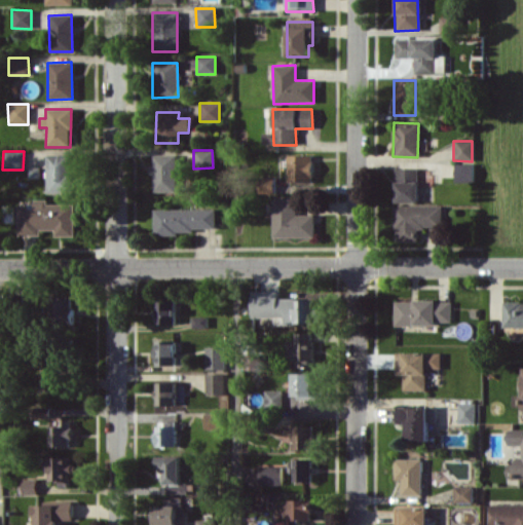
[(46,194),(70,193),(70,154),(45,154),(46,194)]
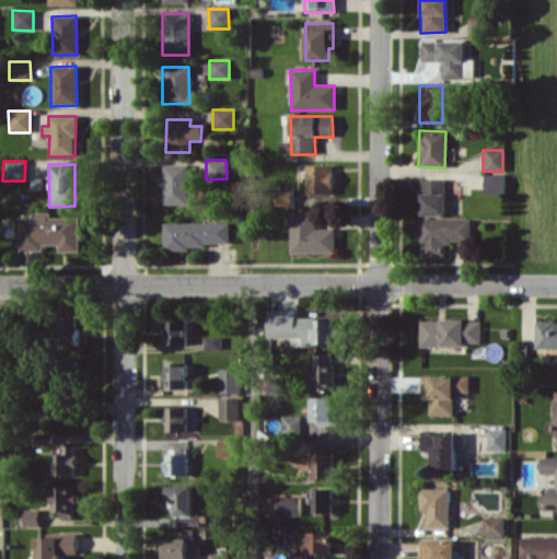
[(186,164),(161,165),(162,205),(187,205),(186,164)]
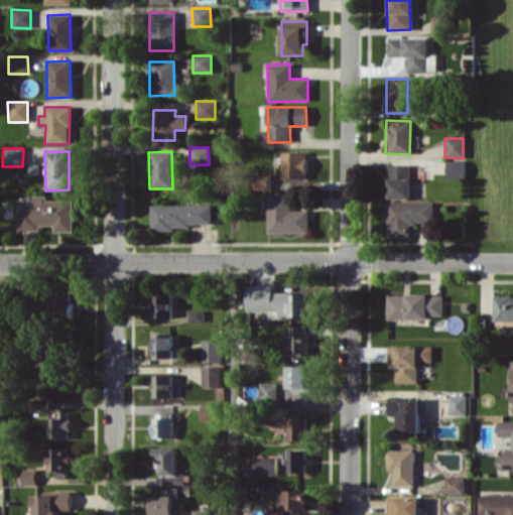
[(305,152),(280,153),(281,179),(305,179),(305,152)]
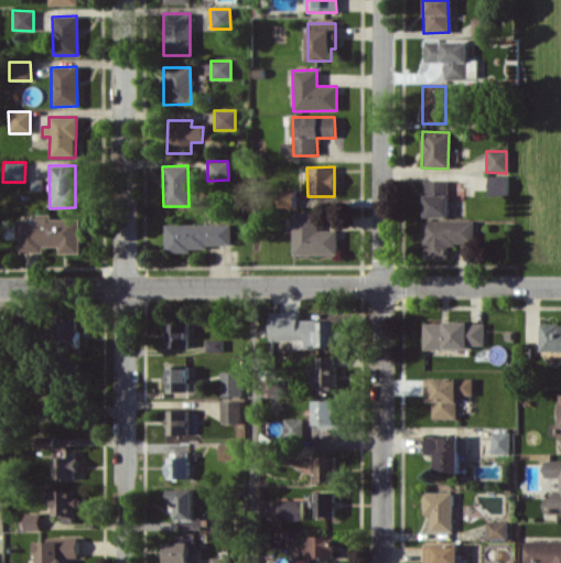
[(506,196),(506,176),(487,175),(487,195),(506,196)]
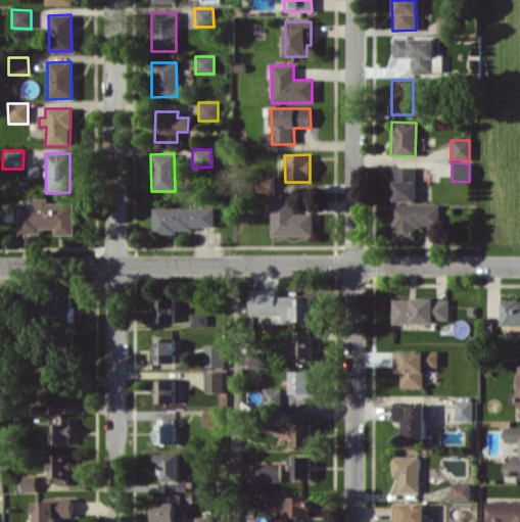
[(414,202),(414,168),(390,168),(390,202),(414,202)]
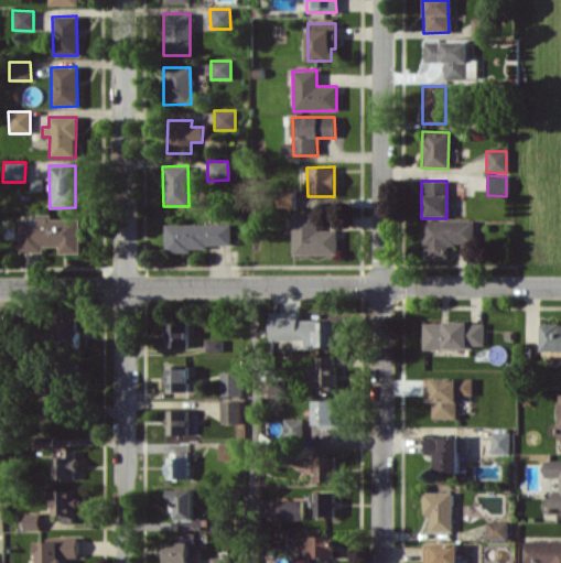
[(292,256),(336,255),(335,230),(316,230),(315,214),(291,214),(292,256)]
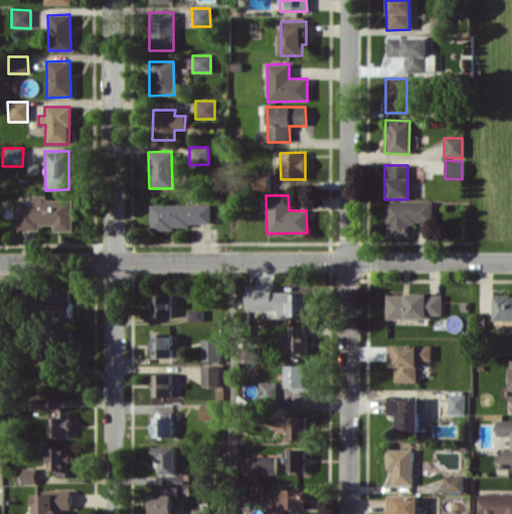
[(71,231),(70,200),(44,200),(44,198),(16,198),(16,231),(37,230),(37,225),(51,225),(52,231),(71,231)]
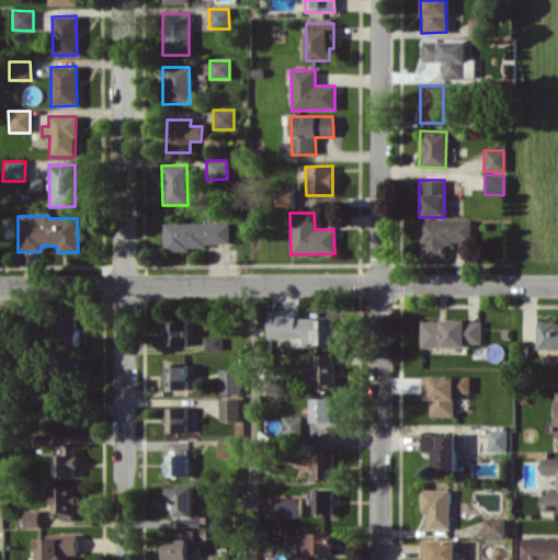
[(470,220),(419,220),(419,259),(443,258),(442,243),(470,243),(470,220)]
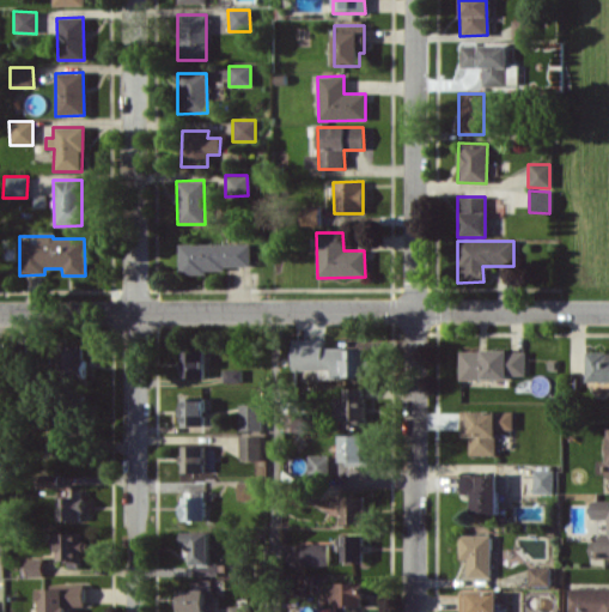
[(177,244),(178,272),(249,271),(249,243),(177,244)]
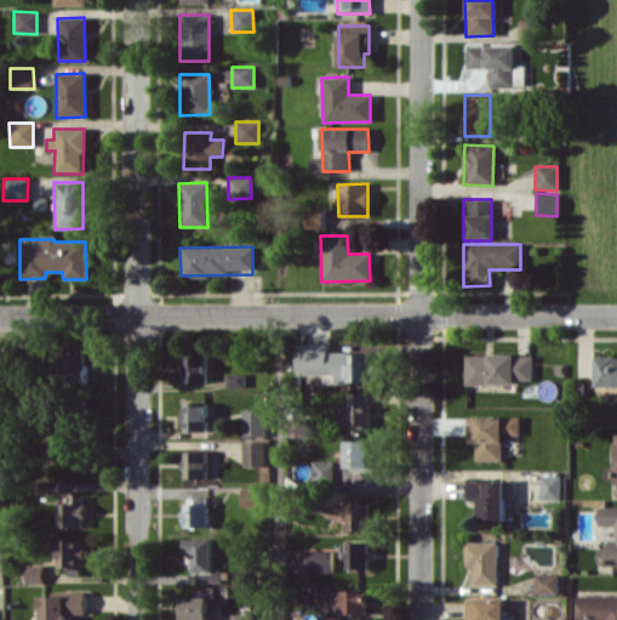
[(326,345),(295,345),(295,377),(370,380),(371,354),(326,353),(326,345)]
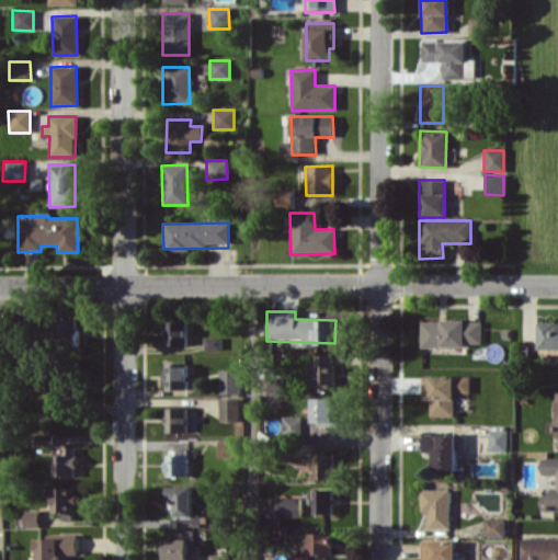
[(75,317),(53,318),(54,346),(76,345),(75,317)]
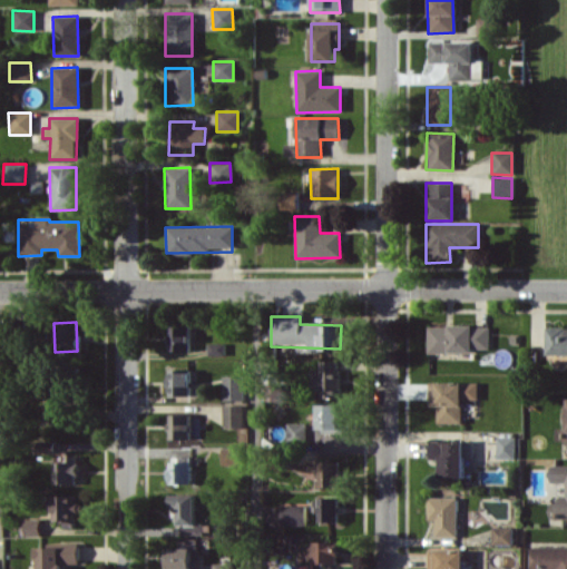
[(426,351),(487,352),(487,326),(427,325),(426,351)]
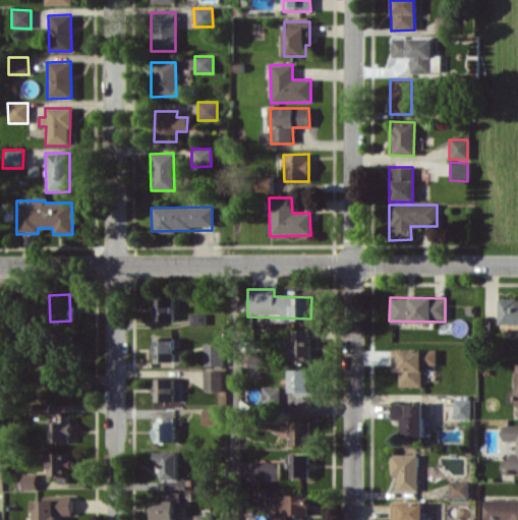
[(172,298),(153,298),(153,321),(172,322),(172,298)]
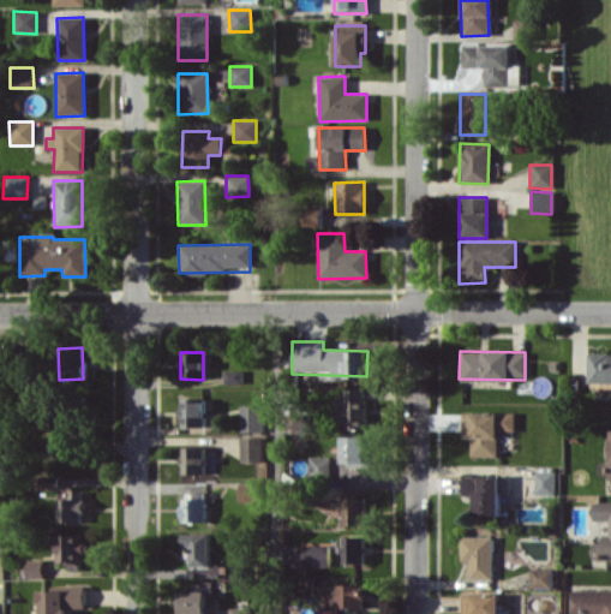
[(610,353),(586,353),(586,383),(610,383),(610,353)]
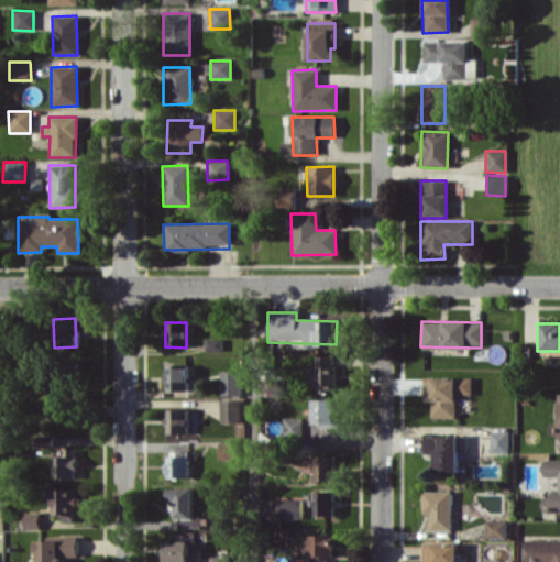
[(219,340),(202,340),(202,351),(219,351),(219,340)]
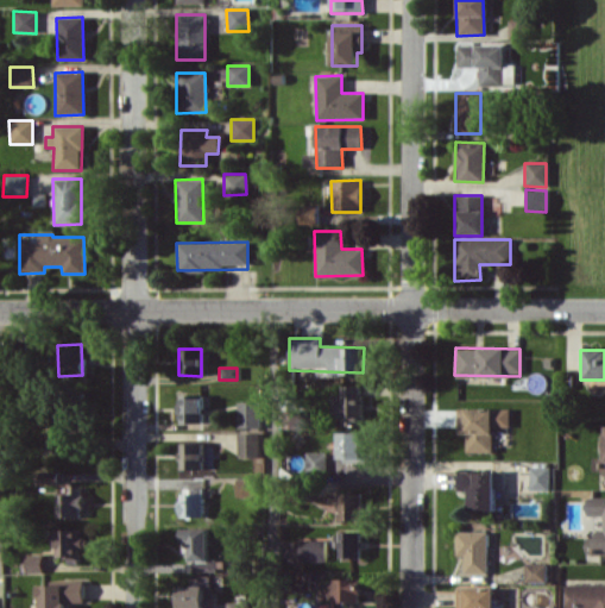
[(360,387),(339,386),(339,403),(333,402),(333,426),(359,426),(360,387)]
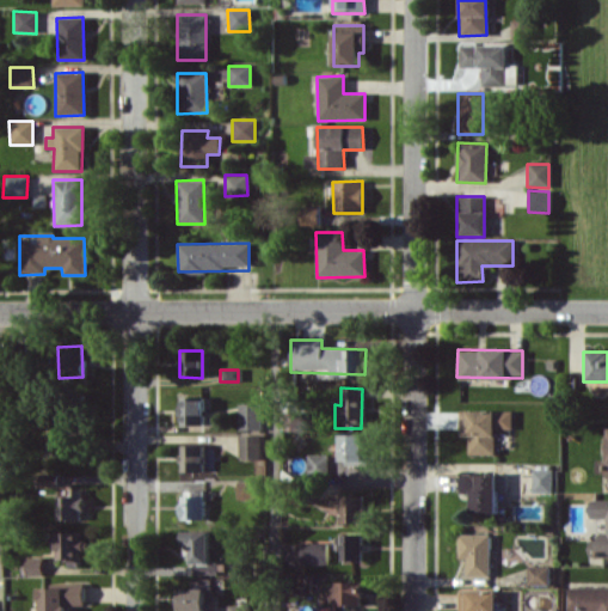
[(179,425),(202,426),(202,397),(179,397),(179,425)]
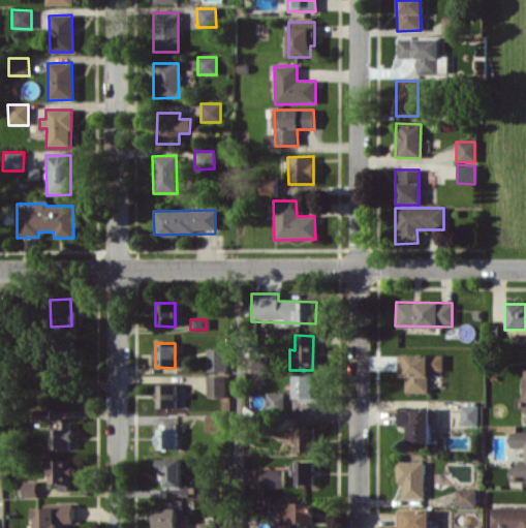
[(205,372),(223,372),(223,349),(205,349),(205,372)]
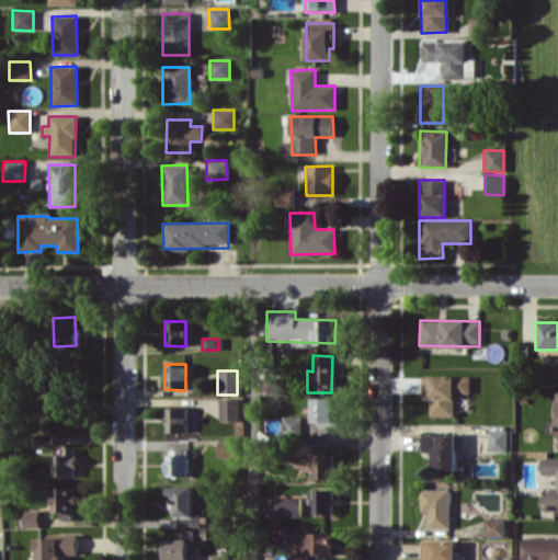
[(468,393),(469,377),(420,376),(420,399),(429,399),(429,416),(453,416),(453,393),(468,393)]
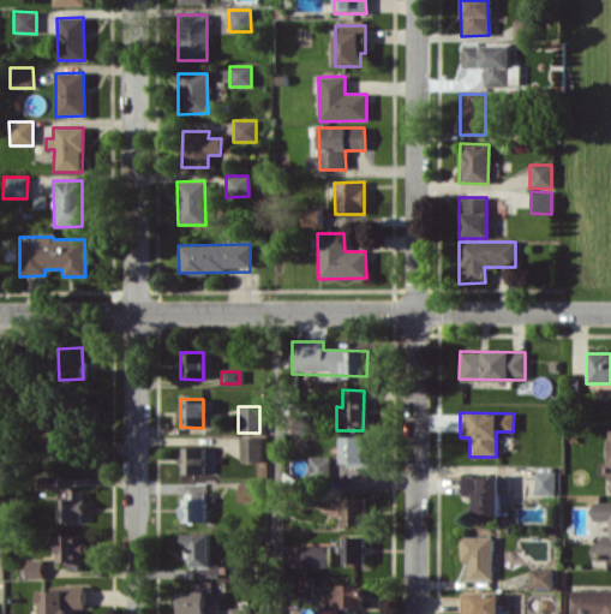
[(42,458),(60,458),(59,436),(42,437),(42,458)]
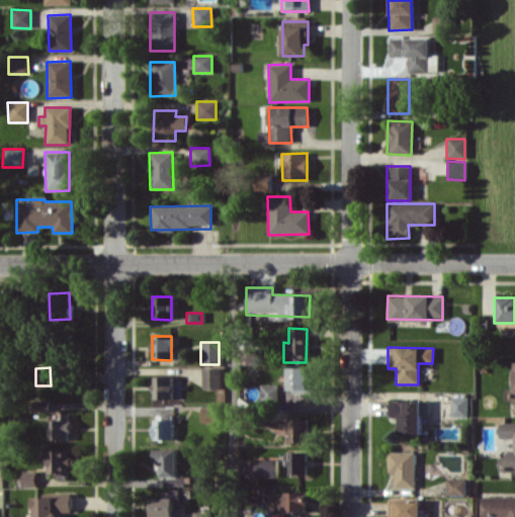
[(310,367),(286,368),(287,394),(310,394),(310,367)]
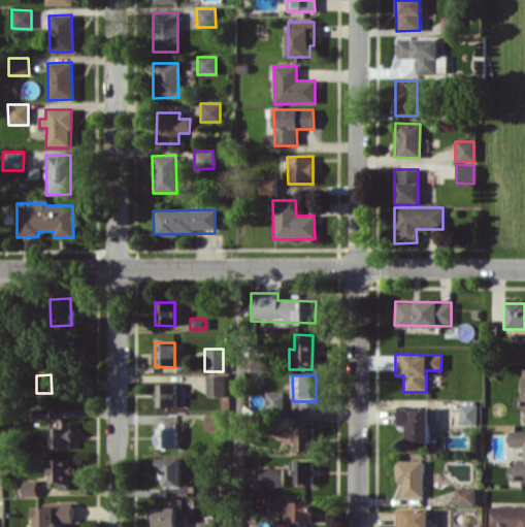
[(204,397),(224,396),(223,375),(204,375),(204,397)]
